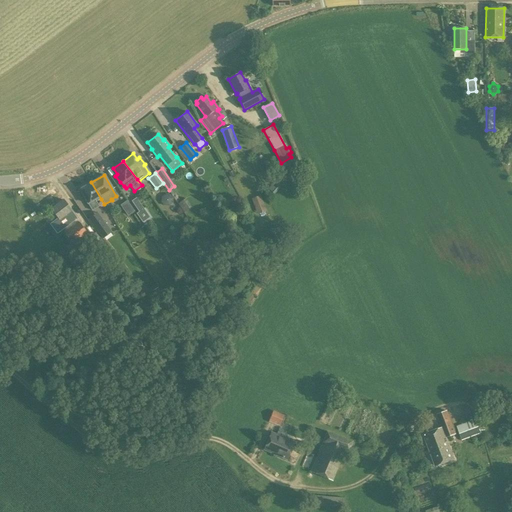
[(96,202),(101,199),(91,182),(79,190),(91,211),(98,207),(96,202)]
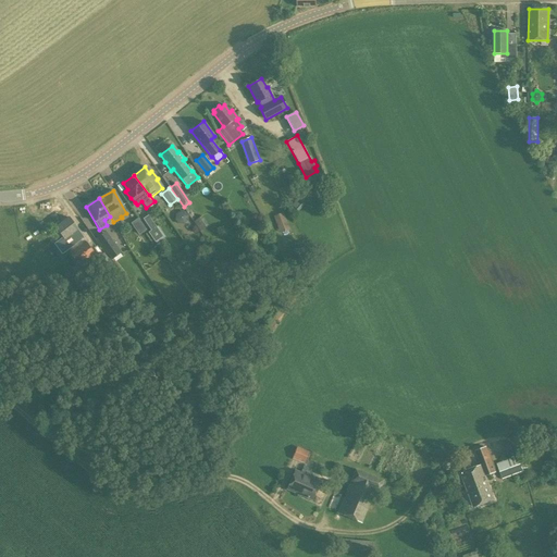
[(295,201),(292,206),(298,211),(302,206),(299,202),(298,205),(295,201)]
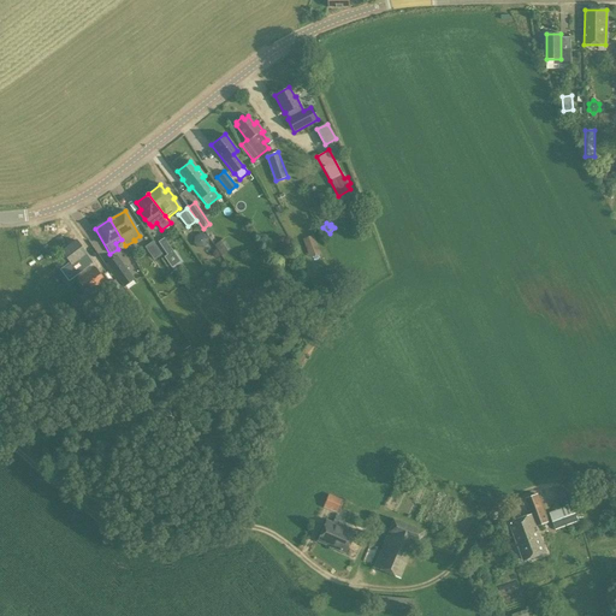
[(197,247),(203,247),(207,244),(208,238),(205,234),(200,234),(195,236),(194,242),(197,247)]
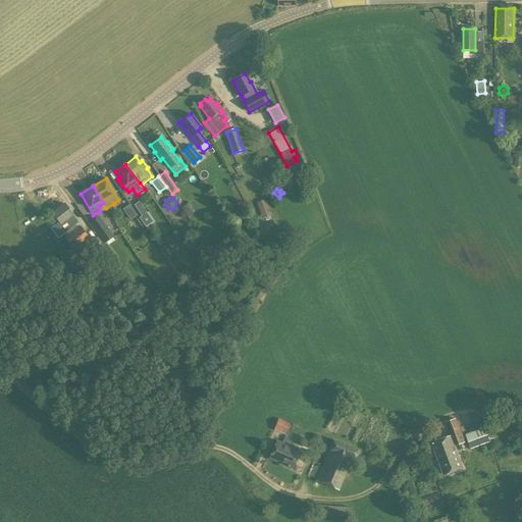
[(145,227),(152,222),(139,202),(134,205),(142,216),(139,218),(145,227)]
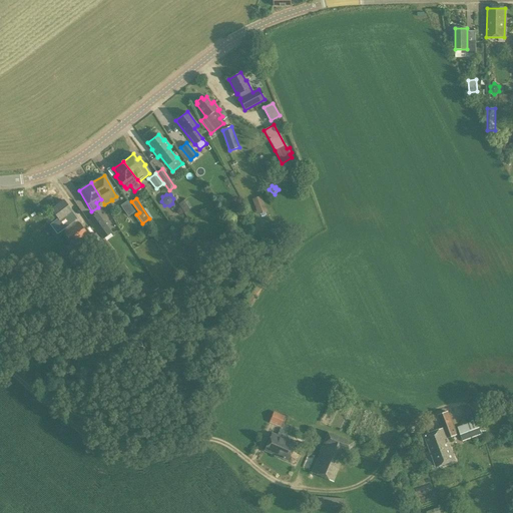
[(184,211),(190,207),(185,199),(178,203),(184,211)]
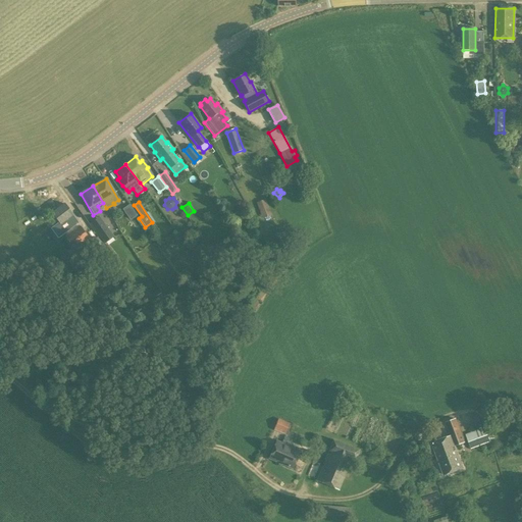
[(63,204),(52,213),(64,228),(76,220),(74,217),(63,204)]
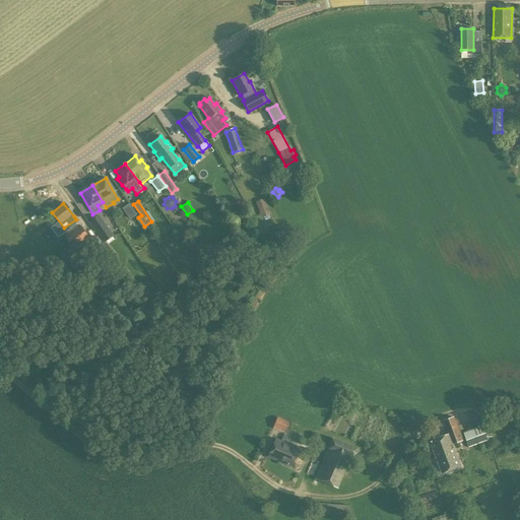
[(129,205),(123,209),(130,219),(136,215),(129,205)]
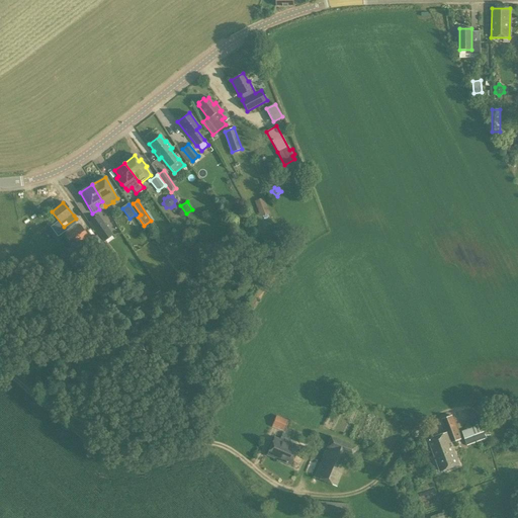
[(112,235),(98,216),(90,221),(104,241),(112,235)]
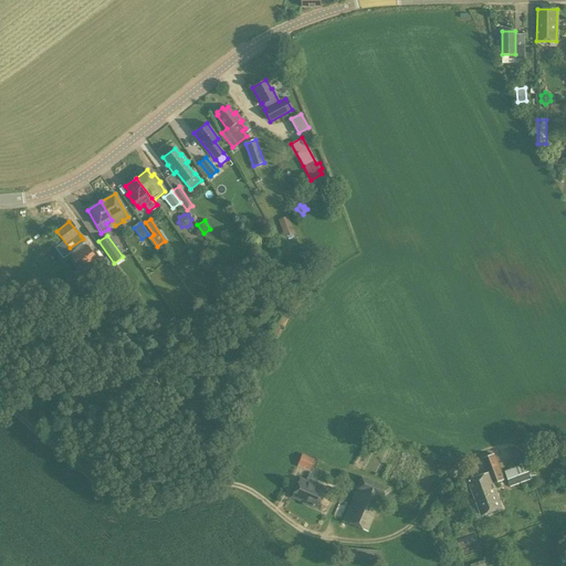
[(71,257),(77,269),(95,259),(87,245),(71,257)]
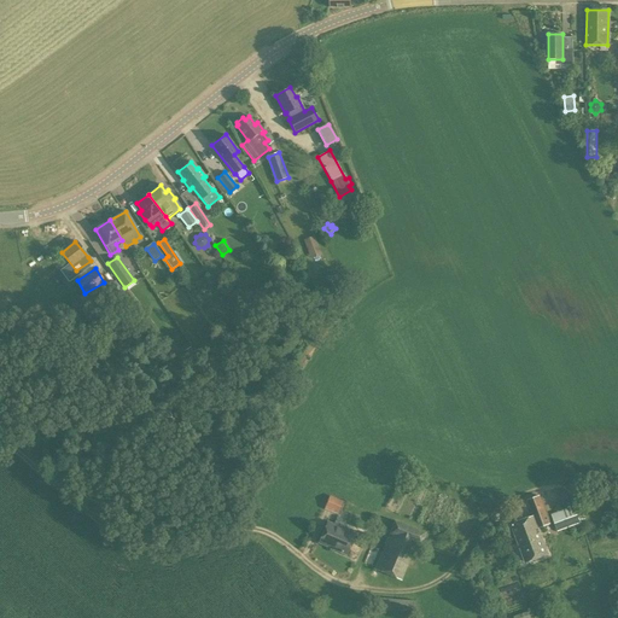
[(115,281),(109,287),(116,297),(123,291),(115,281)]
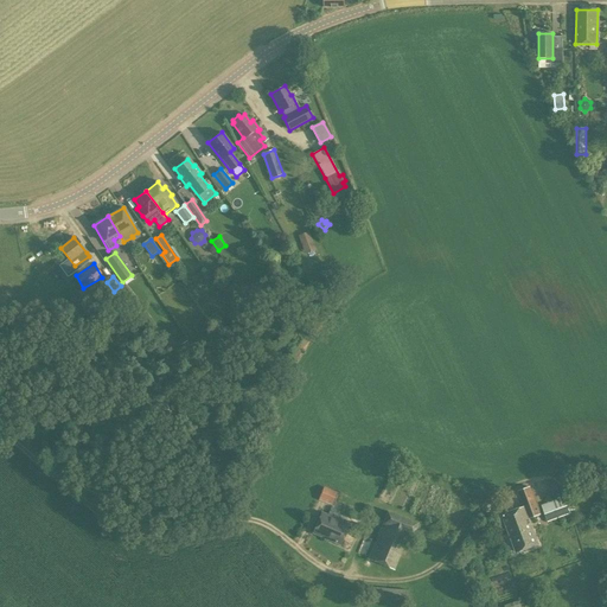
[(68,311),(61,317),(74,336),(82,331),(68,311)]
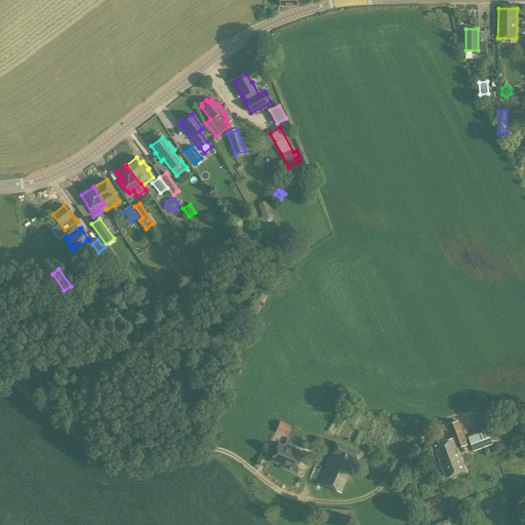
[(162,295),(155,299),(159,307),(166,301),(162,295)]
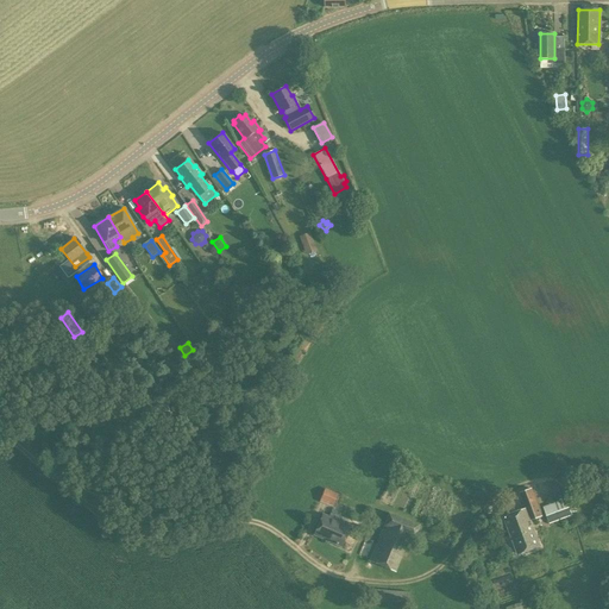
[(319,502),(333,507),(338,495),(324,488),(319,502)]
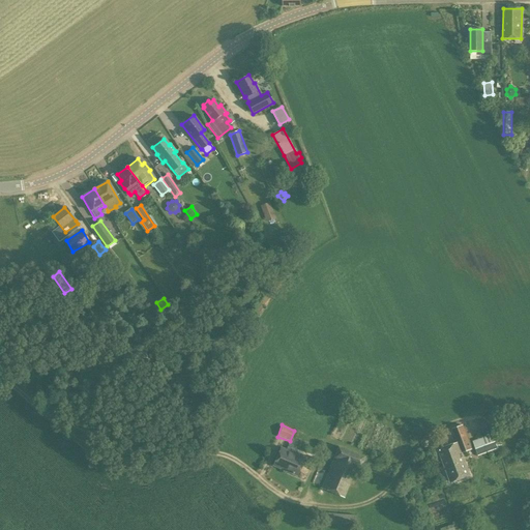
[(450,482),(470,475),(462,453),(472,449),(463,424),(451,429),(457,443),(438,449),(450,482)]
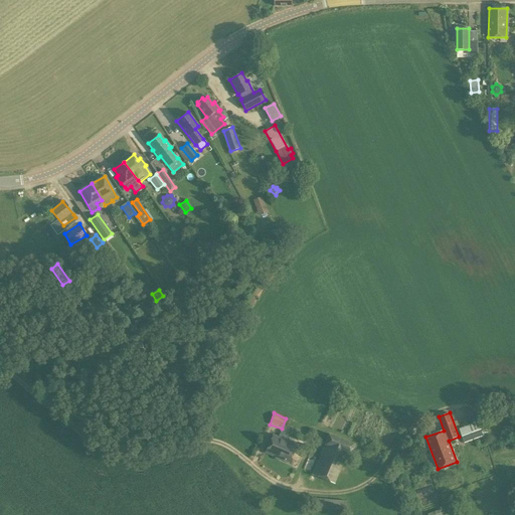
[(479,413),(468,414),(468,421),(480,420),(479,413)]
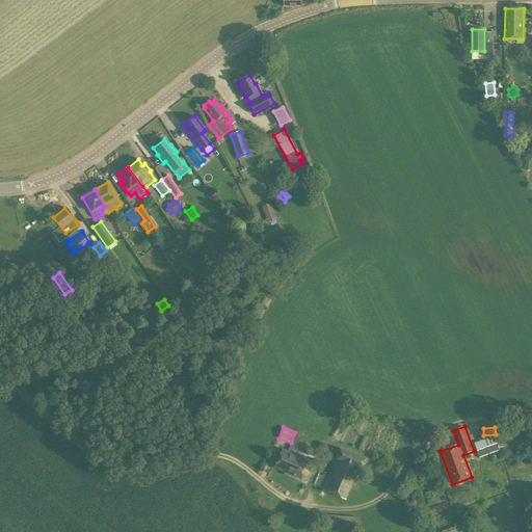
[(480,458),(500,450),(495,435),(474,443),(480,458)]
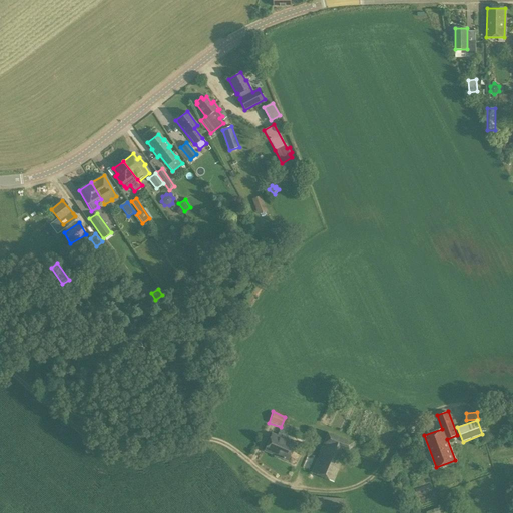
[(311,472),(333,481),(345,451),(349,453),(353,442),(327,432),(311,472)]
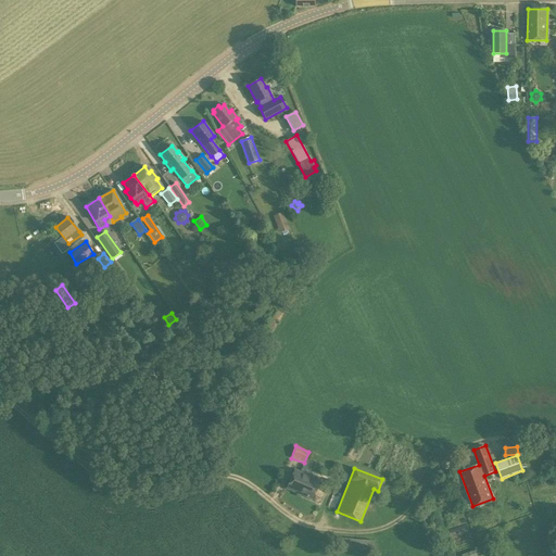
[(312,500),(319,480),(294,469),(286,489),(312,500)]
